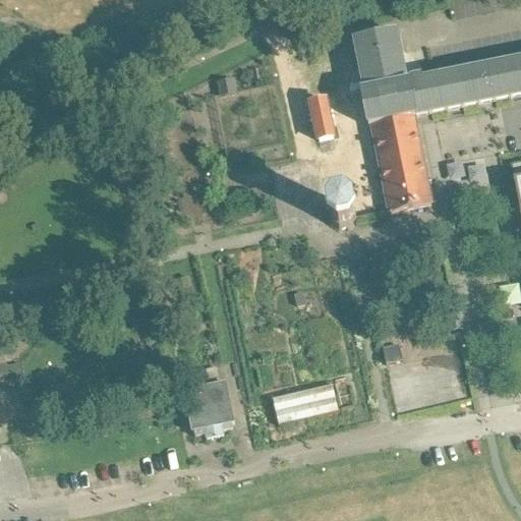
[(431,208),(413,118),(520,97),(520,62),(423,81),(421,78),(411,80),(410,84),(407,85),(396,34),(355,42),(365,94),(362,95),(368,127),(372,126),(391,216),(431,208)]
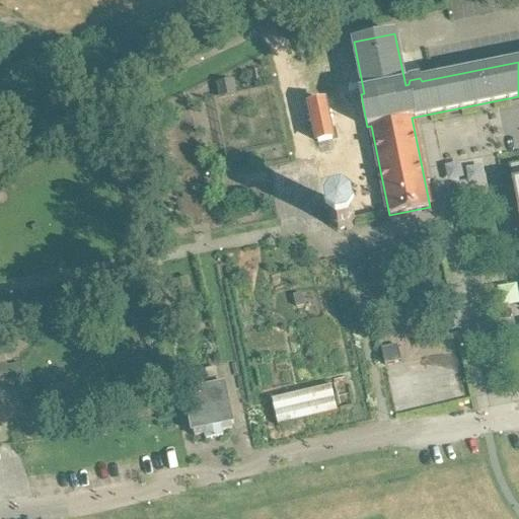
[(311,116),(306,117),(306,118),(312,117),(312,120),(307,121),(307,123),(312,122),(313,123),(315,131),(318,142),(332,139),(331,136),(330,129),(330,128),(330,127),(328,120),(329,119),(334,118),(334,116),(328,117),(327,114),(332,113),(332,112),(328,112),(326,110),(324,102),(310,105),(312,114),(311,116)]
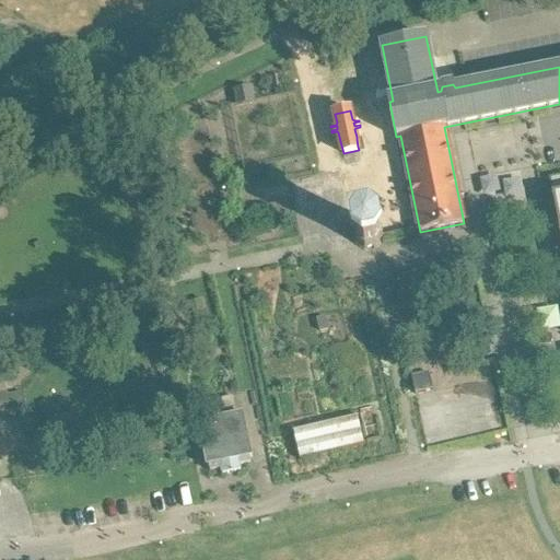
[(559,176),(549,178),(552,195),(559,233),(559,176)]
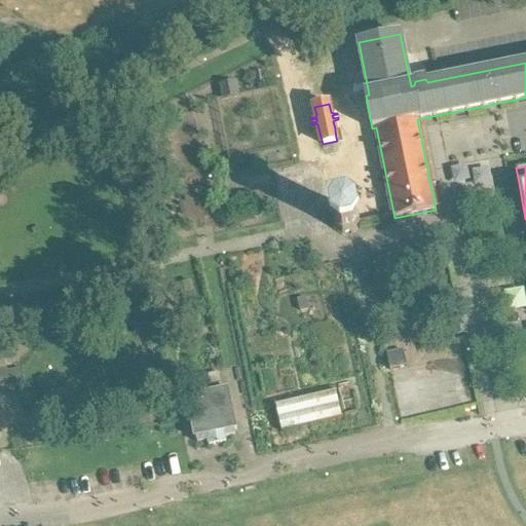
[(361,223),(361,221),(359,211),(348,204),(337,207),(330,217),(333,229),(342,235),(346,235),(345,232),(350,231),(351,234),(354,233),(361,223)]
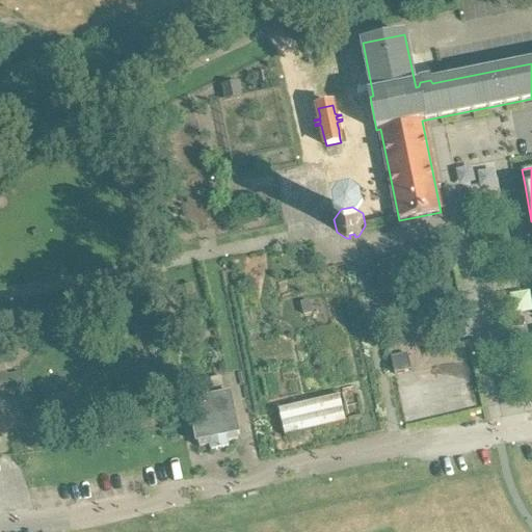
[(221,377),(211,379),(213,390),(223,388),(221,377)]
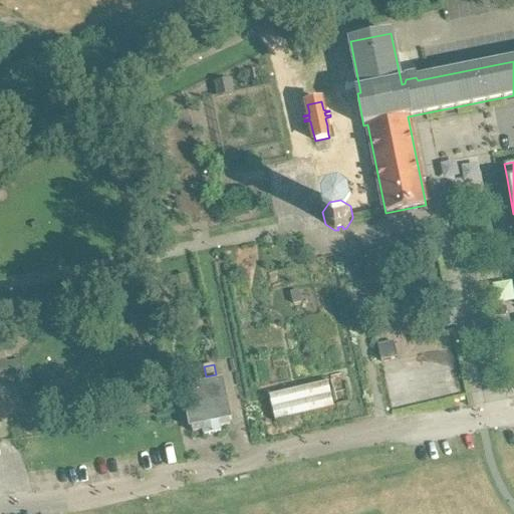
[(229,420),(232,419),(223,379),(189,387),(181,389),(185,409),(186,408),(190,428),(192,427),(194,433),(203,431),(204,436),(221,433),(220,427),(230,425),(229,420)]
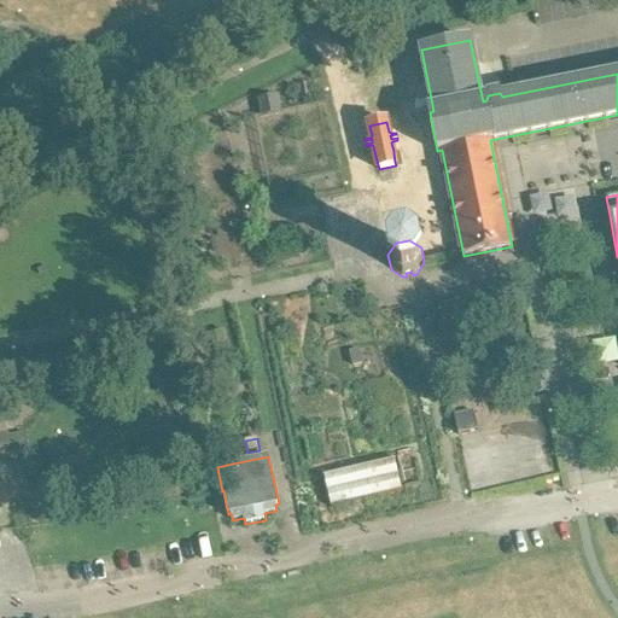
[(316,476),(322,507),(396,491),(389,460),(316,476)]
